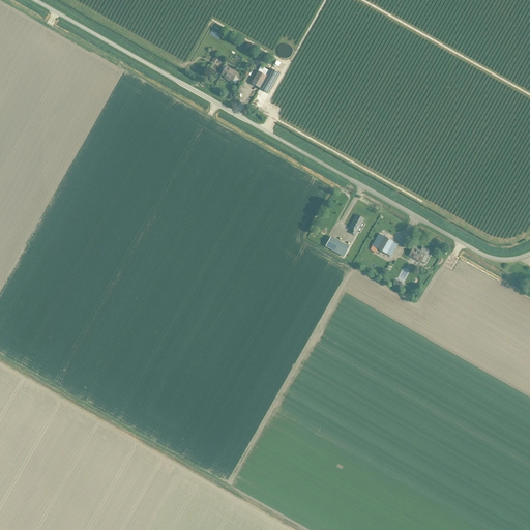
[(227,66),(222,75),(226,77),(225,79),(230,81),(231,80),(233,81),(237,72),(227,66)]
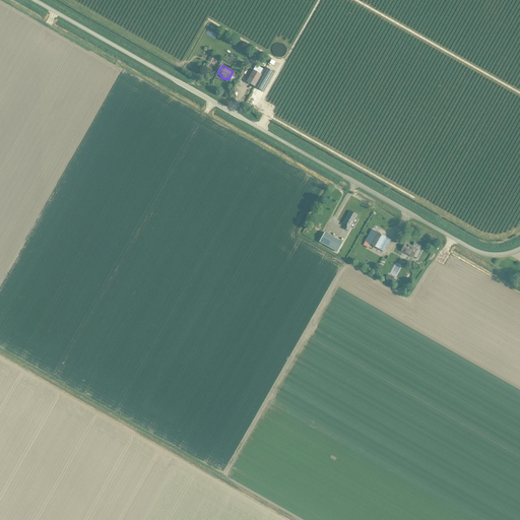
[(262,74),(255,86),(263,91),(274,72),(266,67),(264,70),(262,74)]
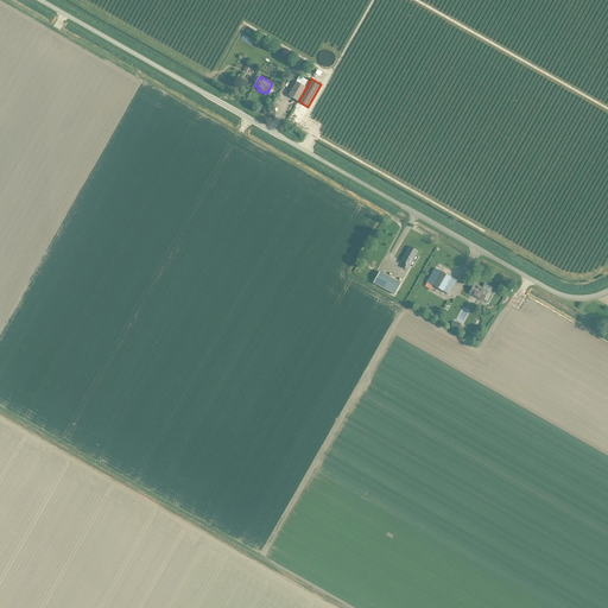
[(290,93),(289,95),(298,101),(306,87),(296,82),(293,80),(290,87),(292,88),(290,93)]
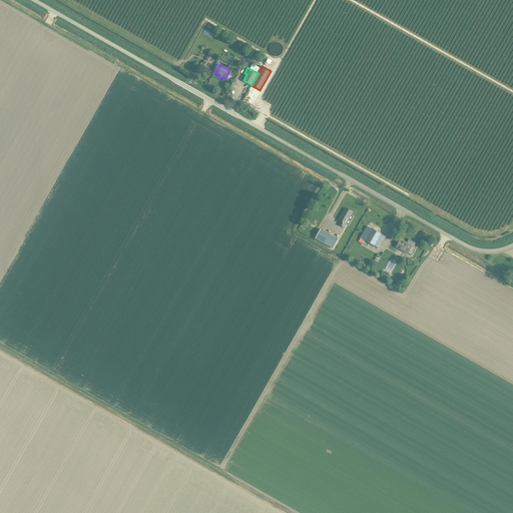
[(346,223),(352,211),(346,207),(339,220),(341,221),(339,224),(345,227),(347,224),(346,223)]
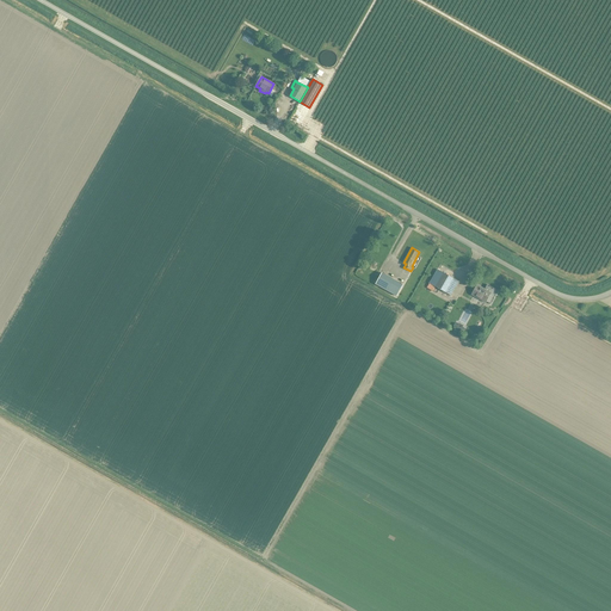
[(460,282),(454,278),(437,270),(427,288),(433,291),(436,287),(445,292),(451,296),(460,282)]
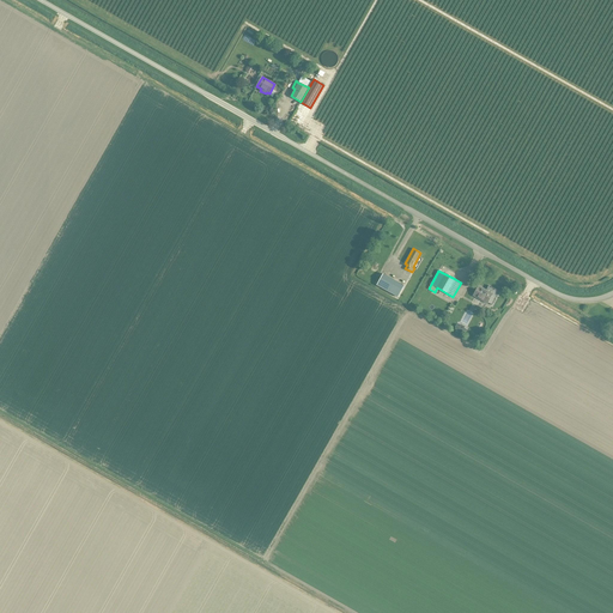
[(398,297),(404,286),(383,274),(376,285),(398,297)]
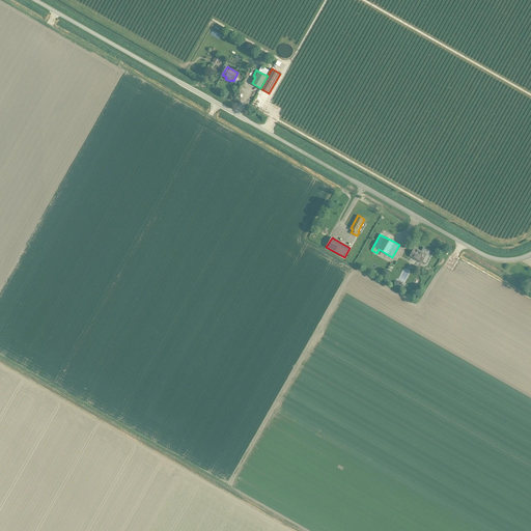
[(421,251),(414,248),(410,256),(422,262),(426,264),(432,252),(423,247),(421,251)]
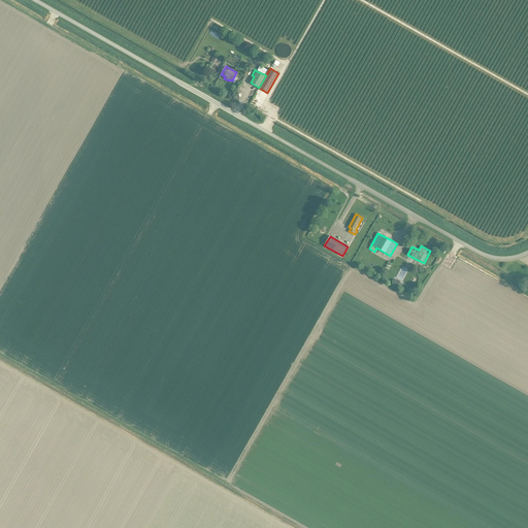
[(399,277),(404,269),(399,266),(395,275),(399,277)]
